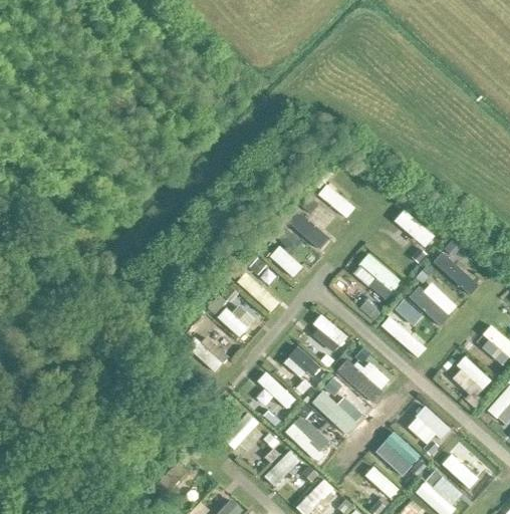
[(313,176),(304,186),(312,193),(321,183),(313,176)]
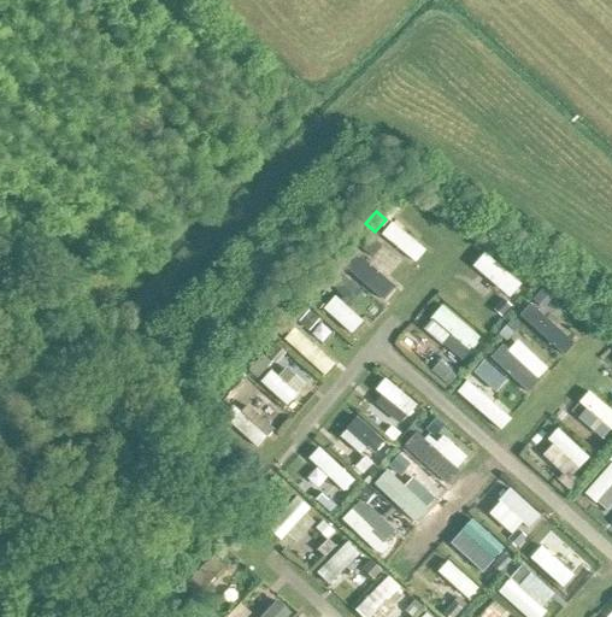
[(364,238),(354,250),(365,258),(375,247),(364,238)]
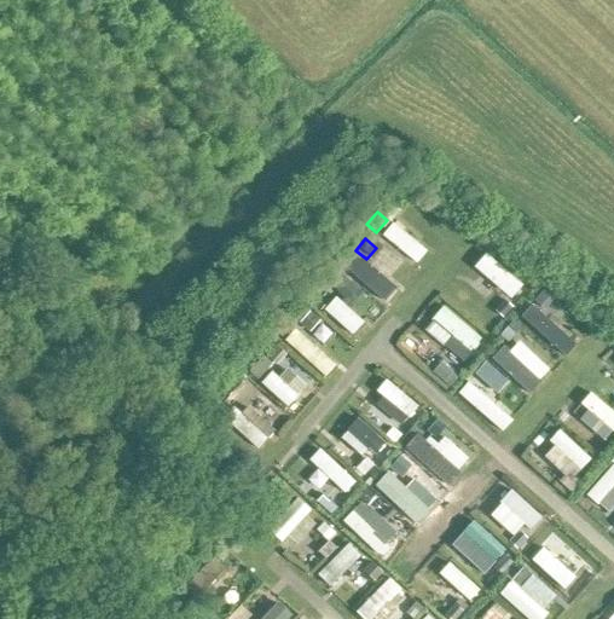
[(510,299),(525,284),(487,252),(474,266),(510,299)]
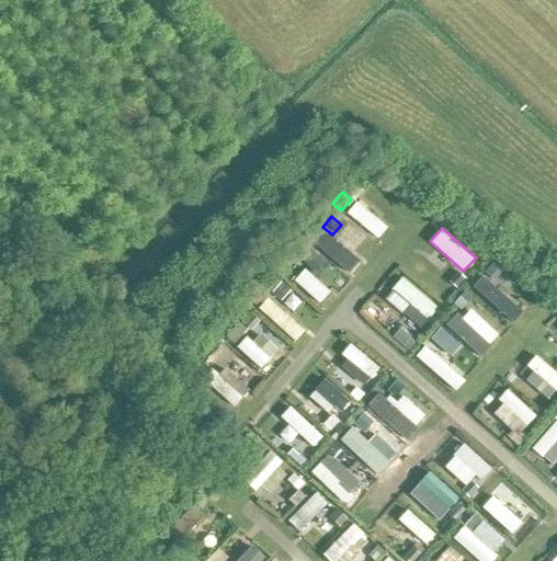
[(512,322),(524,309),(493,281),(510,263),(500,253),(472,285),(512,322)]
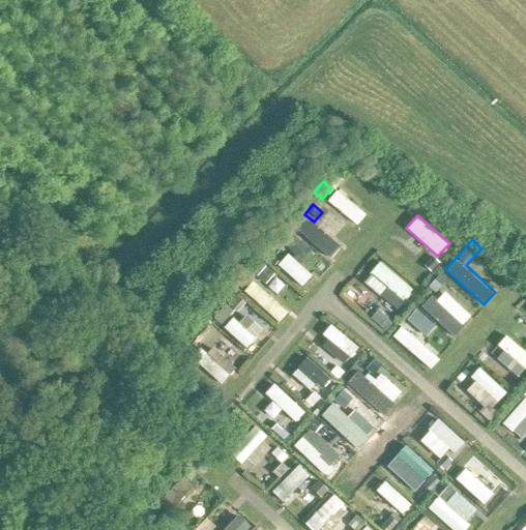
[(302,288),(314,275),(288,252),(276,265),(302,288)]
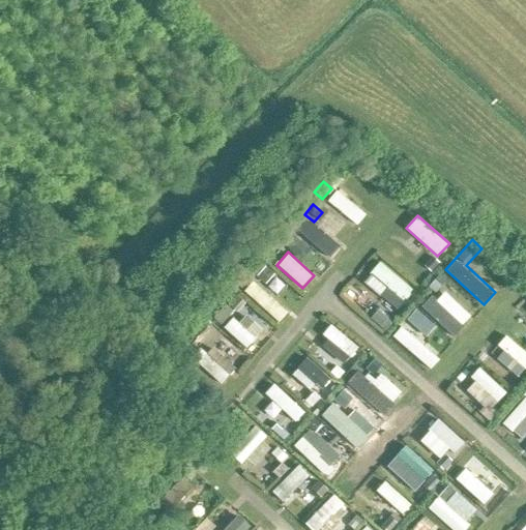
[(427,257),(418,267),(425,272),(433,263),(427,257)]
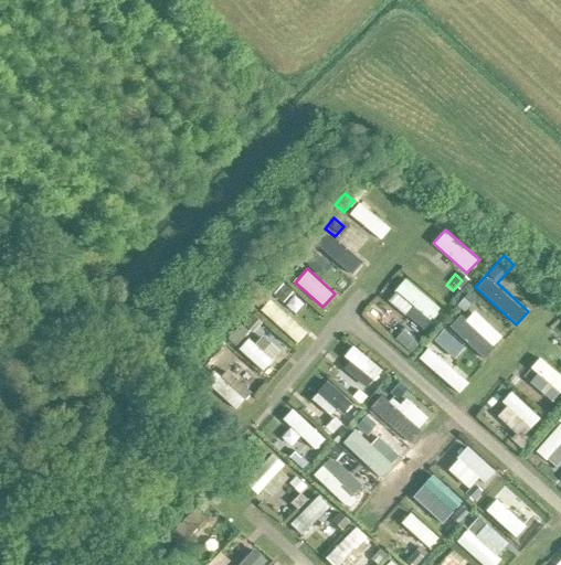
[(425,329),(443,307),(405,278),(388,300),(425,329)]
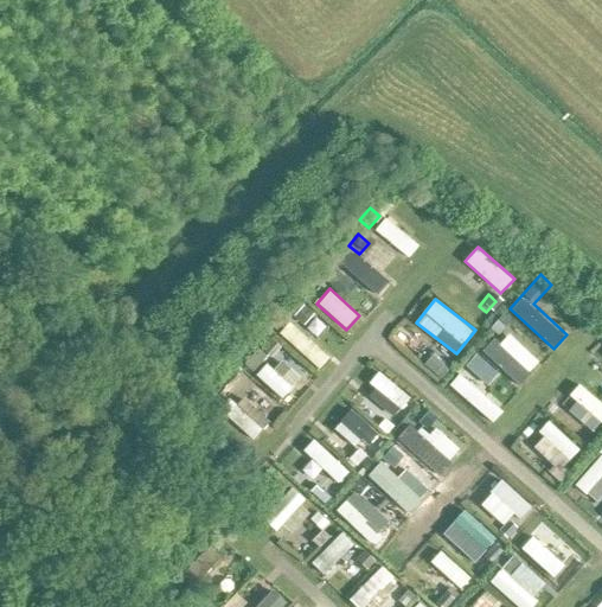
[(295,307),(287,317),(298,325),(307,314),(296,306),(295,307)]
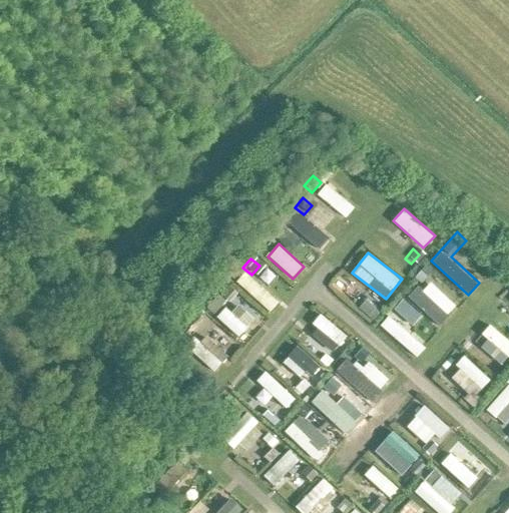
[(419,267),(411,276),(417,281),(425,273),(419,267)]
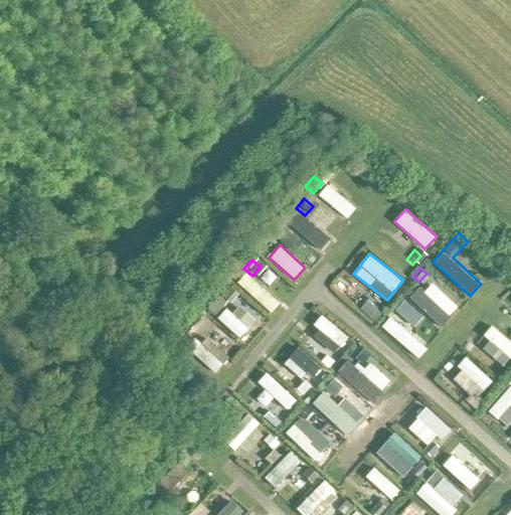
[(442,303),(449,295),(430,278),(411,297),(439,323),(450,311),(442,303)]
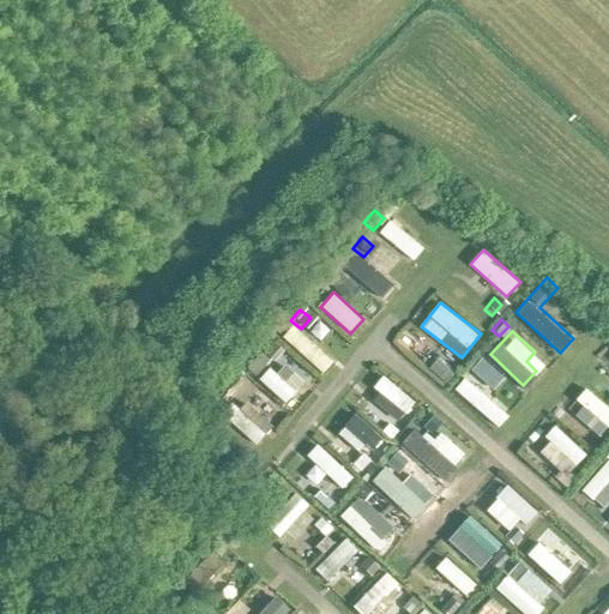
[(267,344),(258,355),(267,363),(277,351),(267,344)]
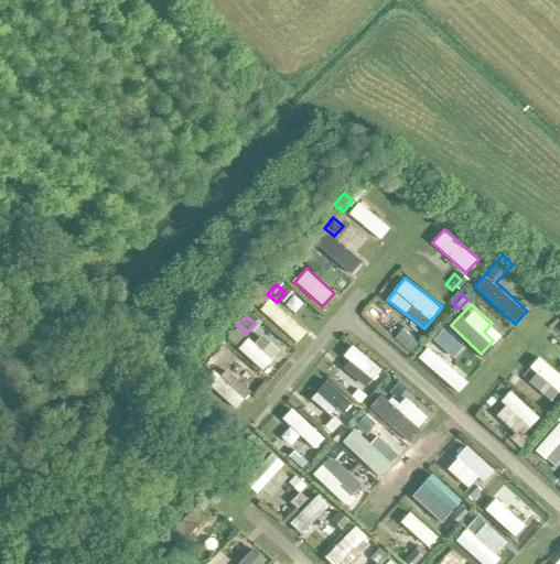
[(233,325),(221,339),(228,346),(240,332),(233,325)]
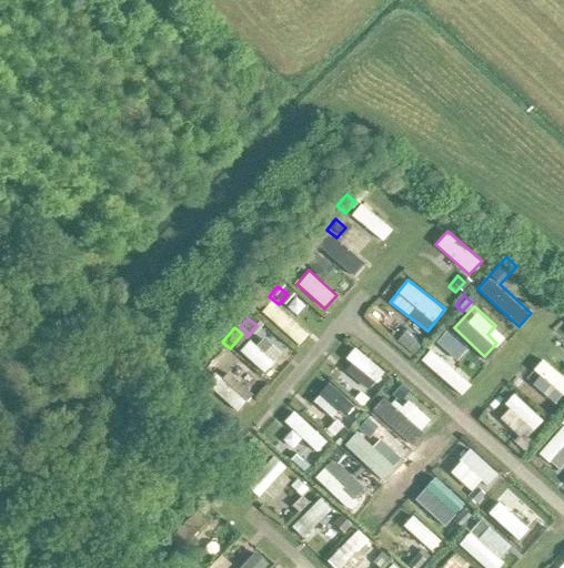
[(403,330),(396,342),(414,353),(421,341),(403,330)]
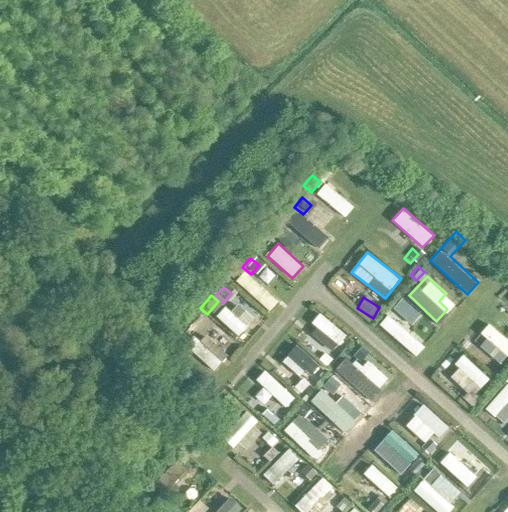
[(395,300),(387,309),(394,315),(402,306),(395,300)]
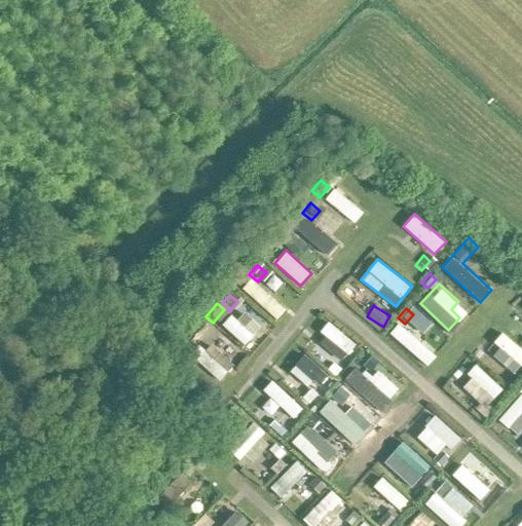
[(246,310),(237,320),(231,313),(221,325),(245,346),(263,326),(246,310)]
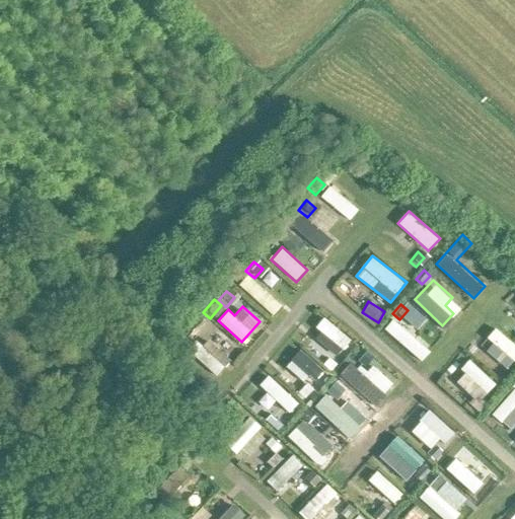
[(384,328),(421,362),(431,351),(393,317),(384,328)]
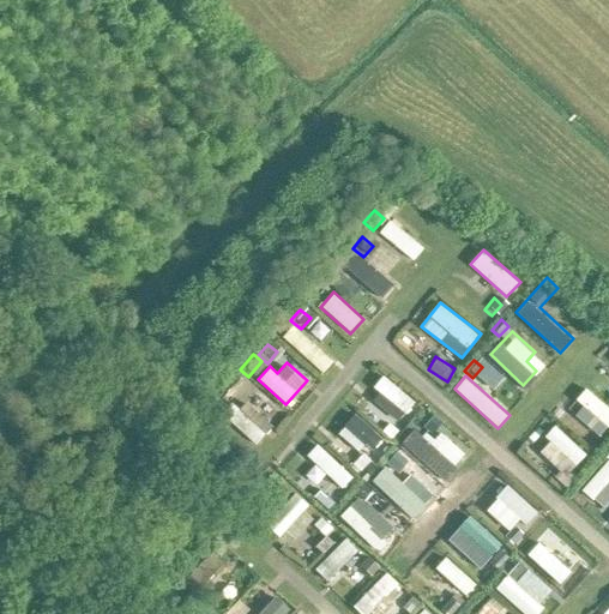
[(386,377),(371,396),(399,420),(415,399),(386,377)]
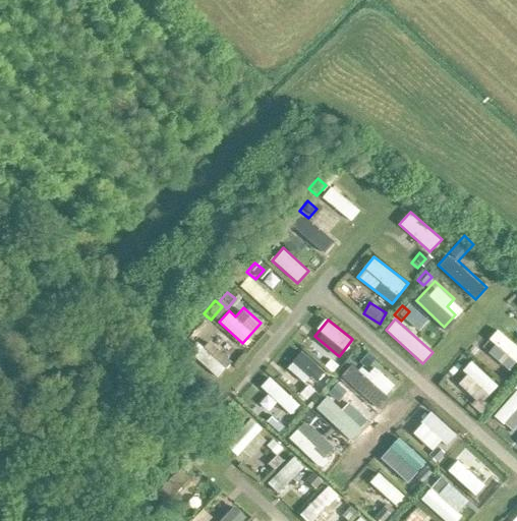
[(206,337),(191,352),(218,378),(233,362),(206,337)]
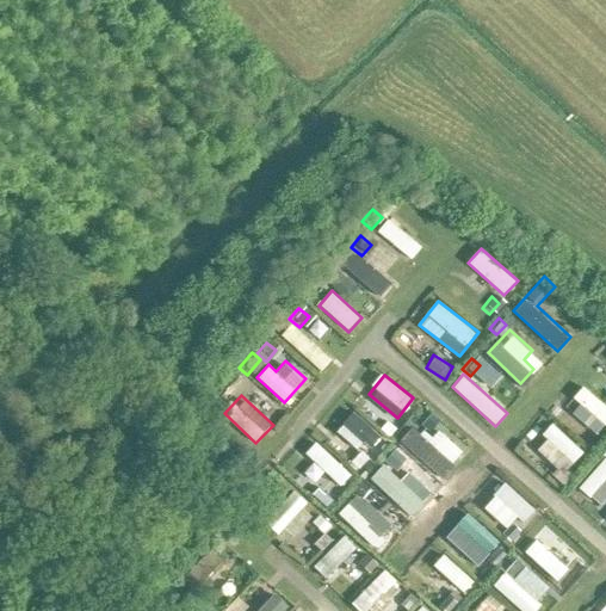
[(419,421),(414,426),(422,432),(424,434),(434,423),(425,414),(419,421)]
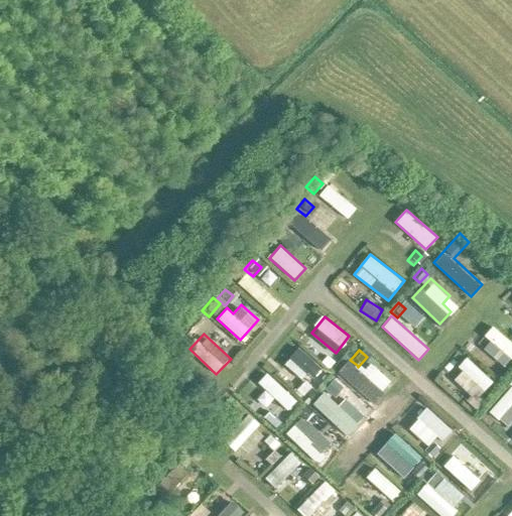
[(476,399),(494,382),(468,356),(458,366),(462,371),(455,378),(476,399)]
